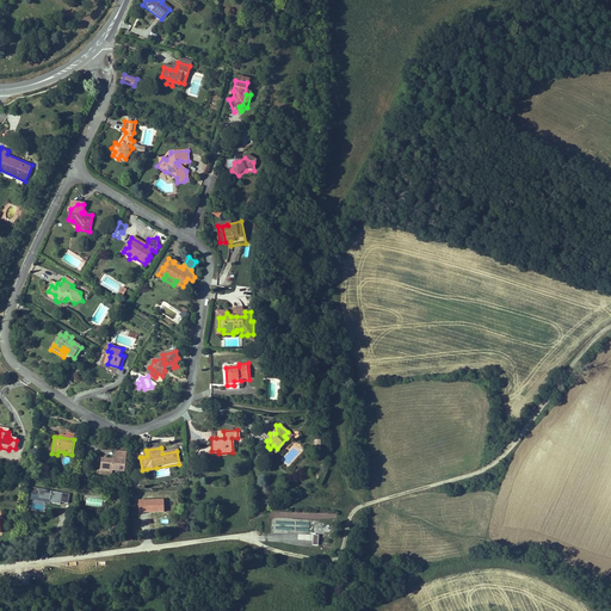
[(125,474),(128,452),(118,452),(118,460),(113,458),(113,461),(111,461),(111,462),(109,462),(109,461),(103,460),(102,471),(106,471),(106,476),(112,476),(112,473),(125,474)]
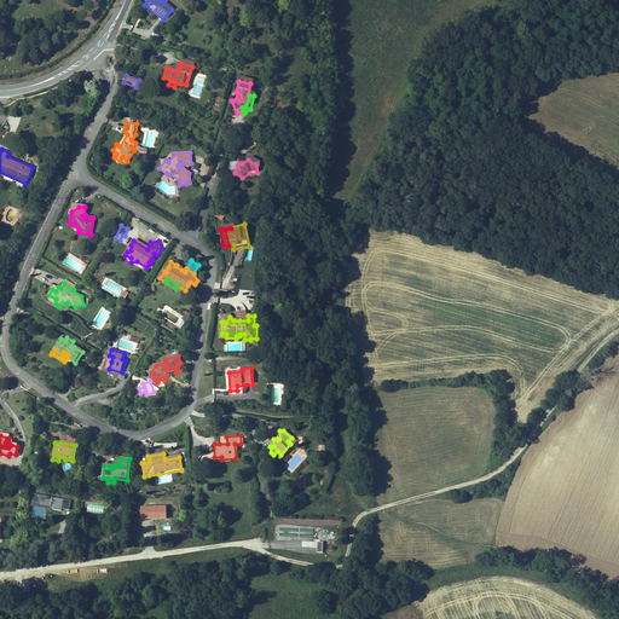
[(69,510),(71,499),(33,493),(30,505),(63,512),(63,509),(69,510)]
